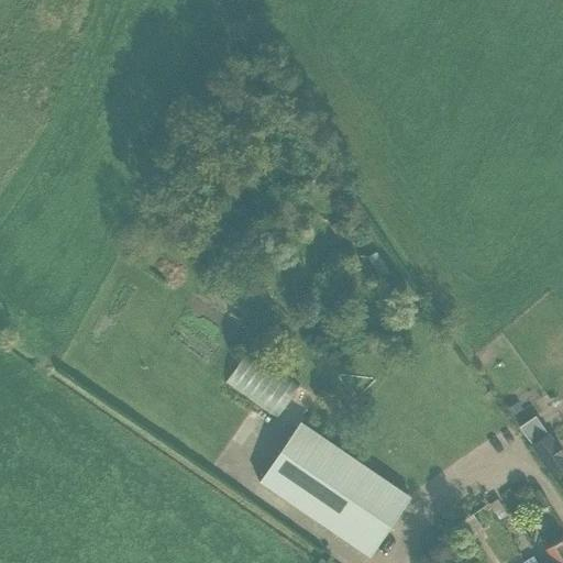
[(340,220),(330,227),(339,239),(348,231),(340,220)]
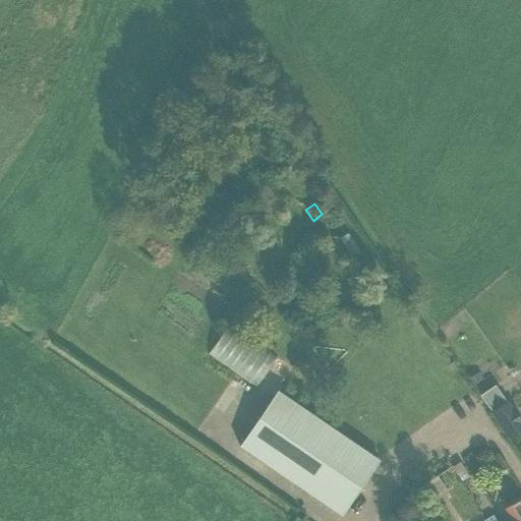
[(256,387),(275,359),(227,328),(209,356),(256,387)]
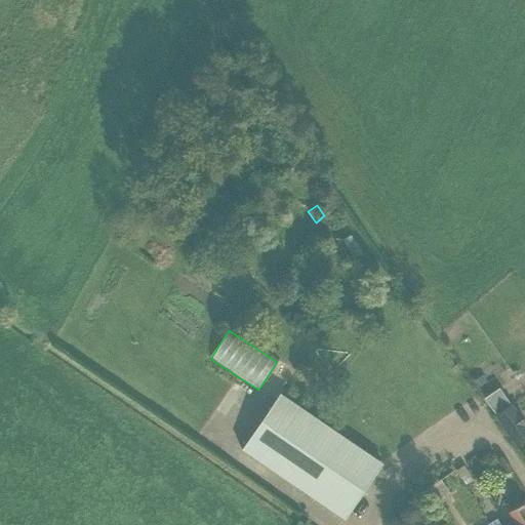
[(480,375),(473,380),(477,387),(484,381),(480,375)]
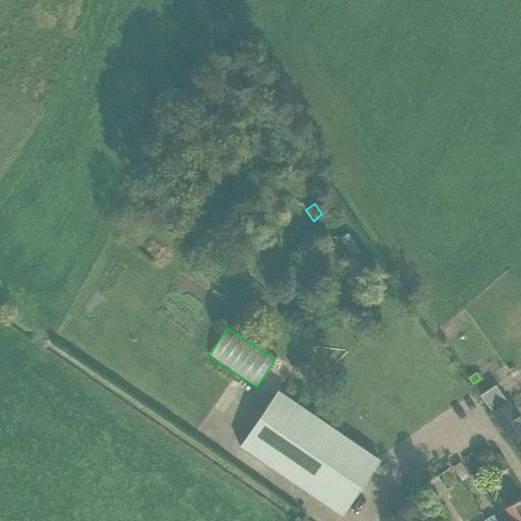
[(485,391),(496,408),(511,399),(501,383),(485,391)]
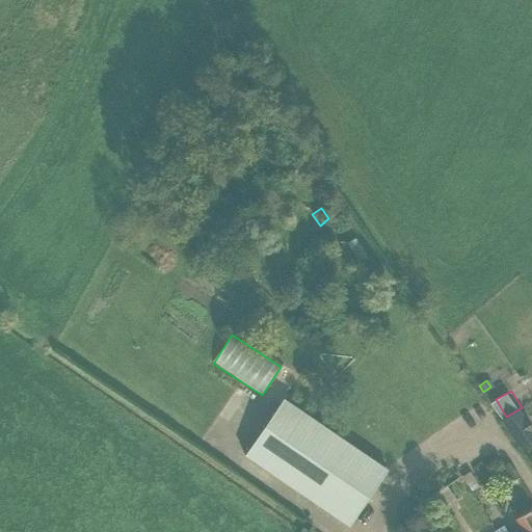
[(274,410),(243,456),(347,527),(378,481),(386,471),(282,400),(274,410)]
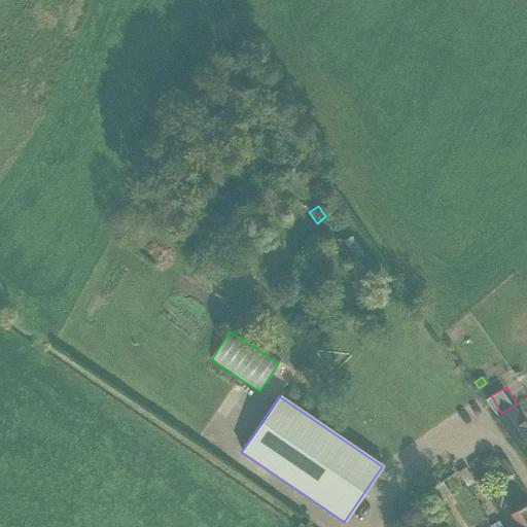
[(526,440),(526,428),(513,407),(495,418),(515,448),(526,440)]
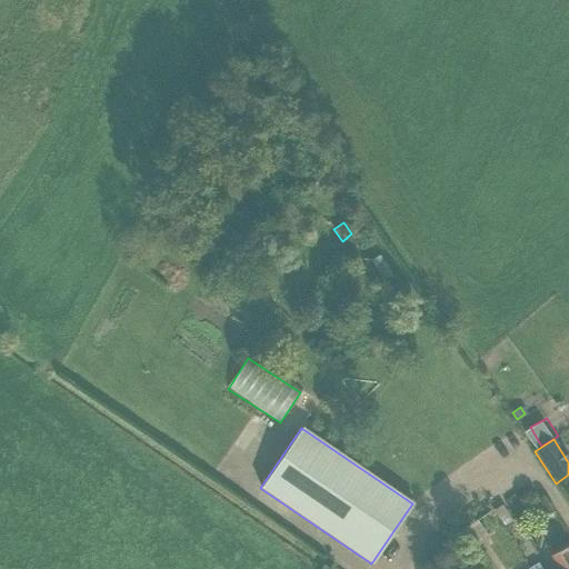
[(568,568),(568,546),(556,555),(563,568),(568,568)]
